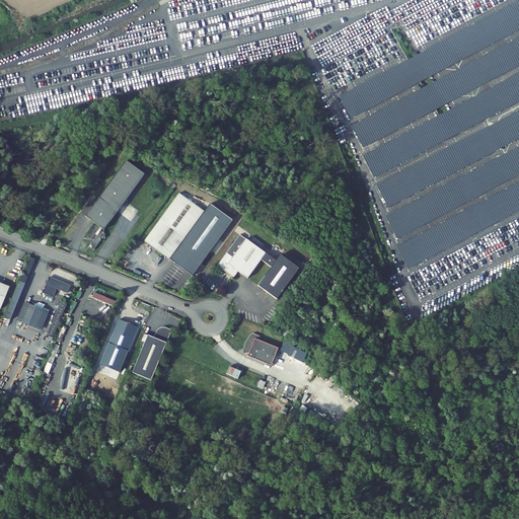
[(126,161),(85,217),(96,224),(93,228),(94,230),(91,231),(86,237),(91,240),(92,238),(95,240),(93,243),(93,248),(95,249),(101,241),(100,239),(105,238),(104,230),(145,174),(126,161)]
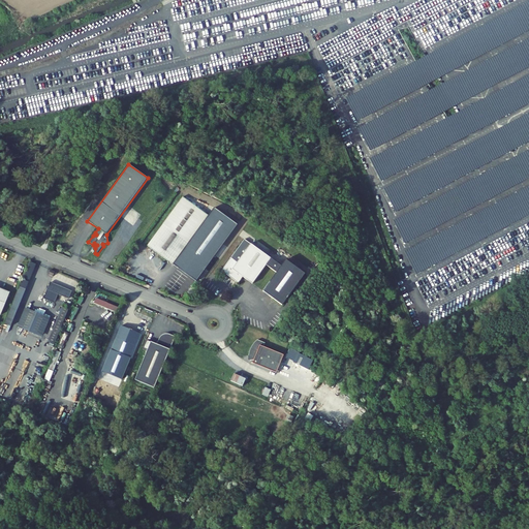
[(209,215),(183,196),(148,245),(174,265),(209,215)]
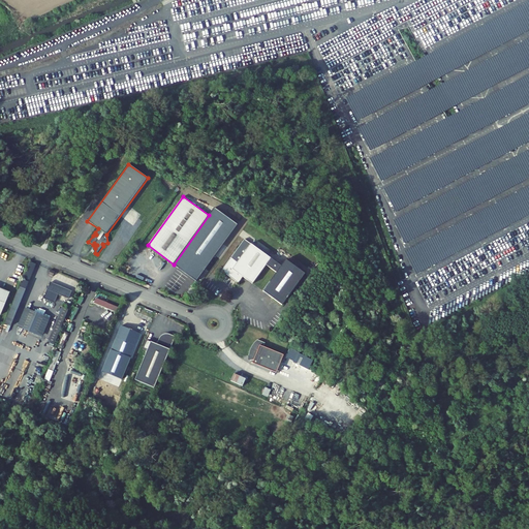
[(214,207),(209,215),(174,265),(196,281),(238,224),(214,207)]
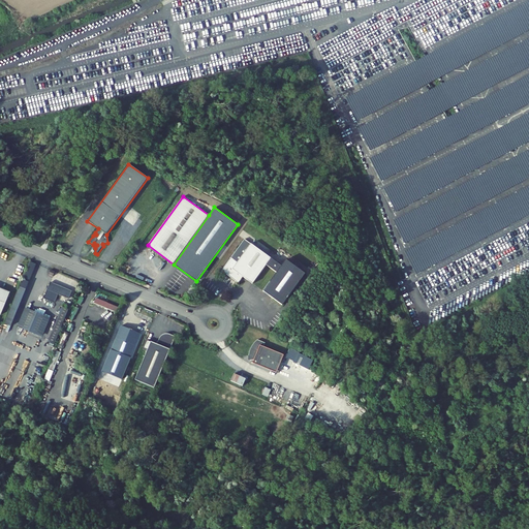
[(267,266),(271,269),(276,261),(246,239),(222,271),(239,283),(244,276),(253,284),(267,266)]
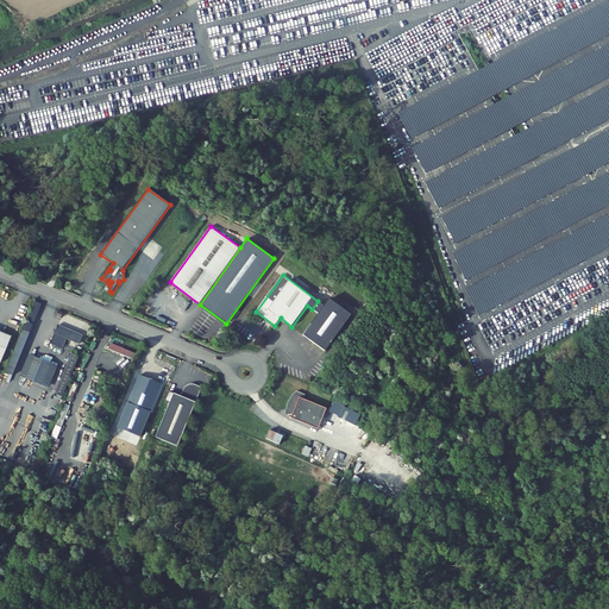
[(7,372),(14,375),(41,303),(33,300),(7,372)]
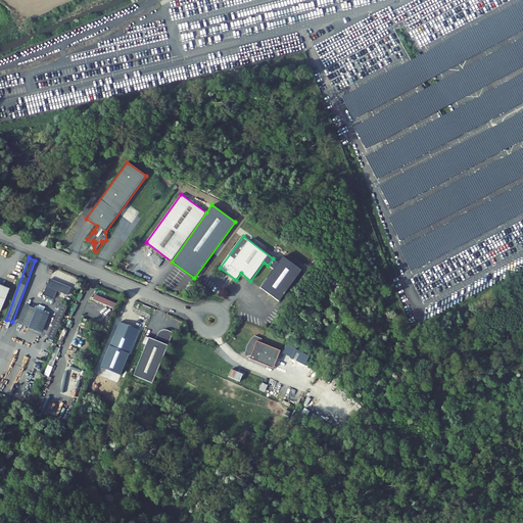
[(280,264),(273,258),(268,266),(275,271),(260,288),(280,302),(302,272),(284,258),(280,264)]
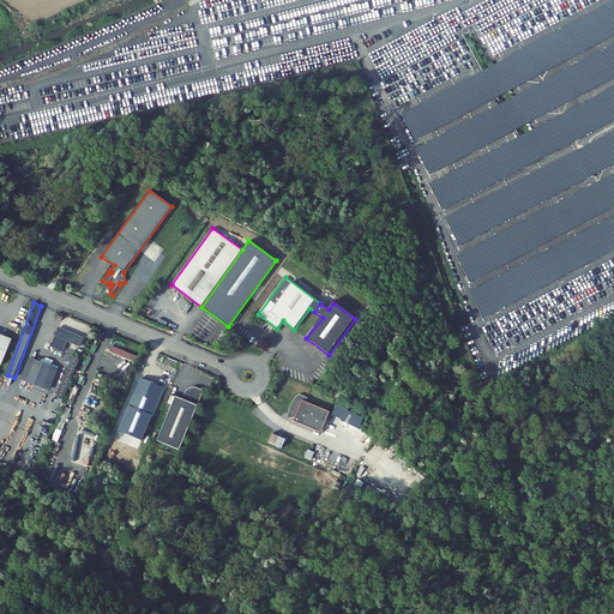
[(83,338),(59,329),(50,347),(62,351),(67,342),(79,347),(83,338)]
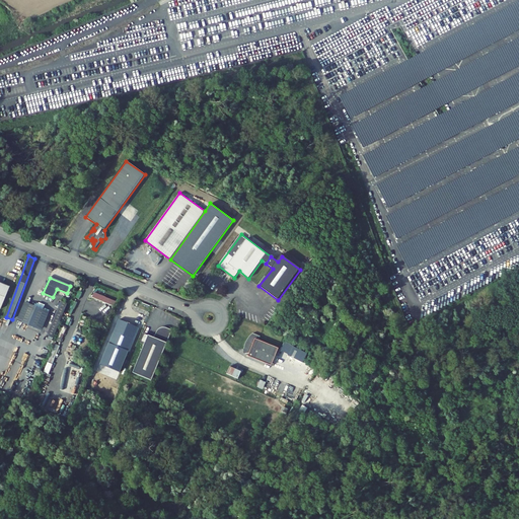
[(0,307),(1,308),(10,287),(0,282),(0,307)]
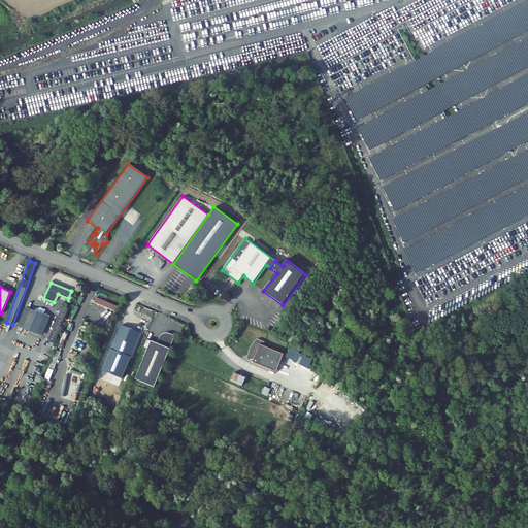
[(118,306),(96,298),(94,303),(116,311),(118,306)]
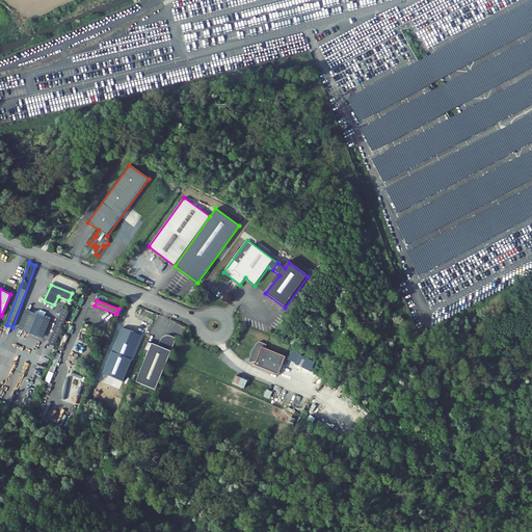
[(47,346),(53,348),(69,312),(62,309),(47,346)]
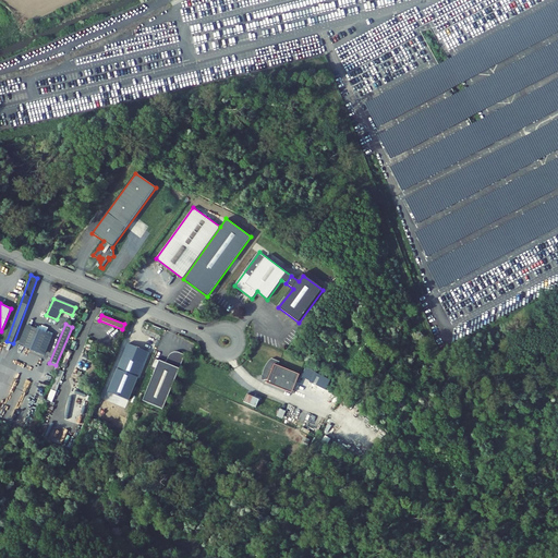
[(52,336),(27,326),(20,343),(45,353),(52,336)]
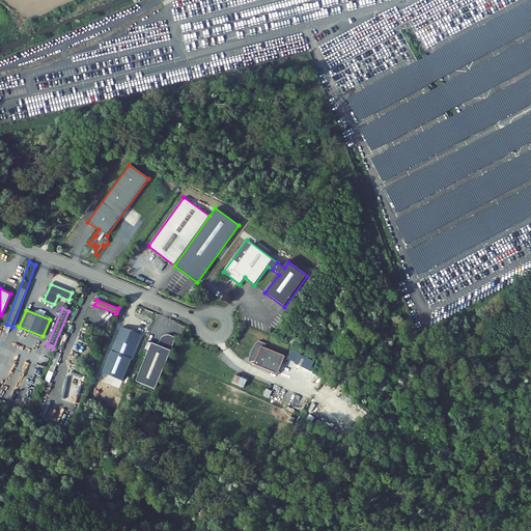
[(141,335),(121,327),(103,373),(122,381),(141,335)]
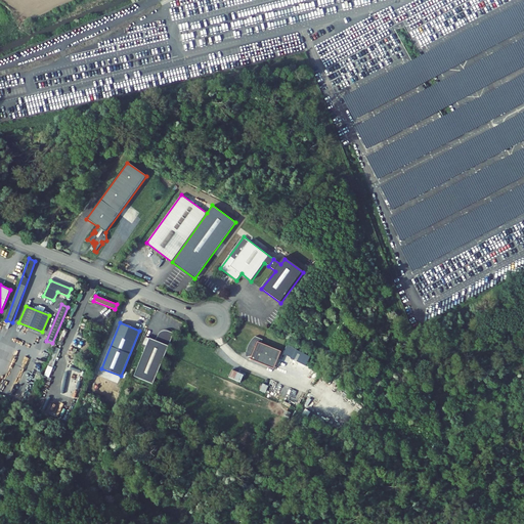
[(149,340),(134,378),(153,386),(174,335),(167,332),(166,332),(165,332),(164,332),(163,332),(162,333),(161,333),(161,334),(160,334),(159,335),(158,337),(156,343),(149,340)]
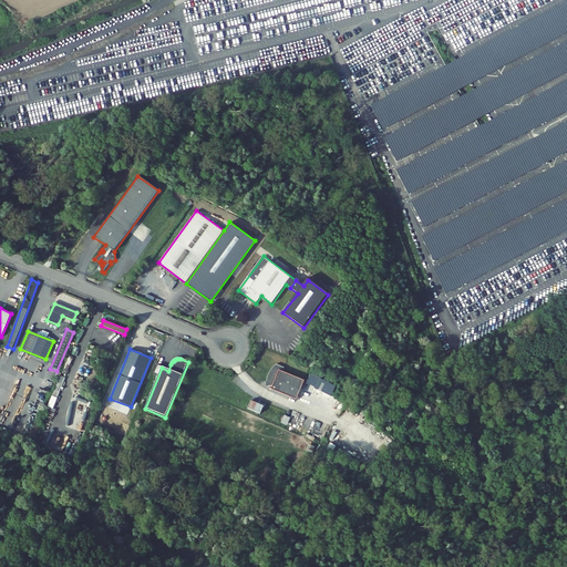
[(305,381),(287,373),(282,371),(282,370),(281,369),(284,367),(277,364),(270,371),(266,382),(268,383),(269,388),(272,387),(271,390),(296,400),(301,388),(305,381)]
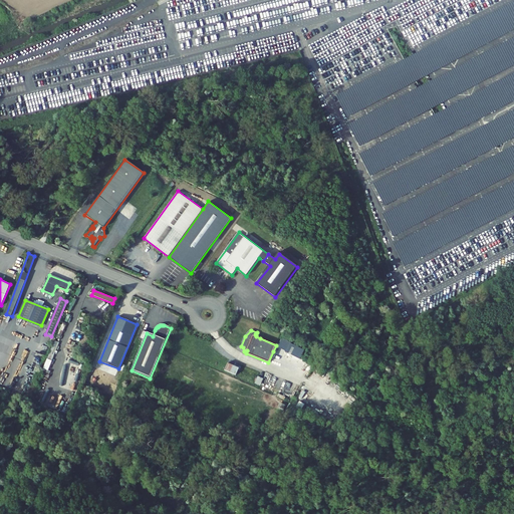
[(300,359),(304,349),(281,339),(277,348),(300,359)]
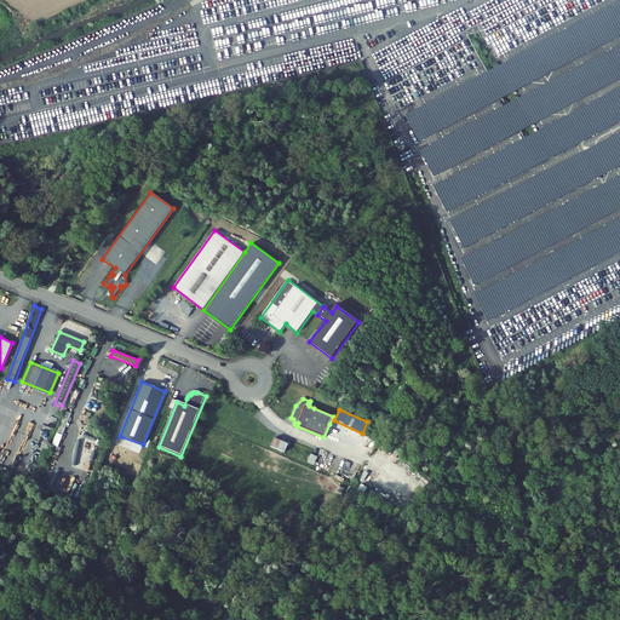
[(270,448),(285,454),(288,445),(274,438),(270,448)]
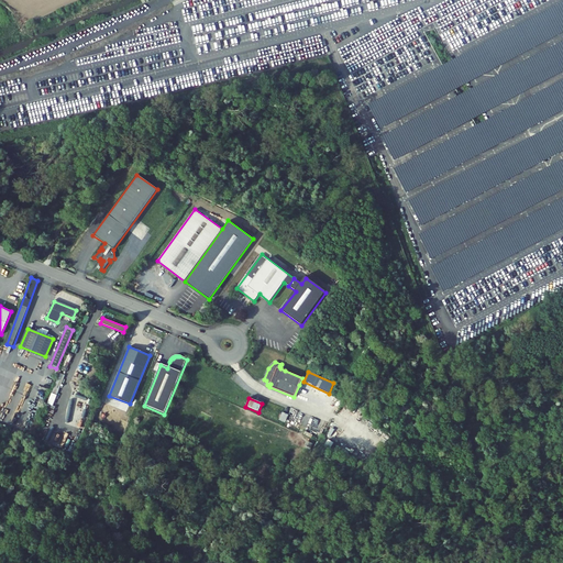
[(279,420),(285,422),(288,415),(283,412),(279,420)]
